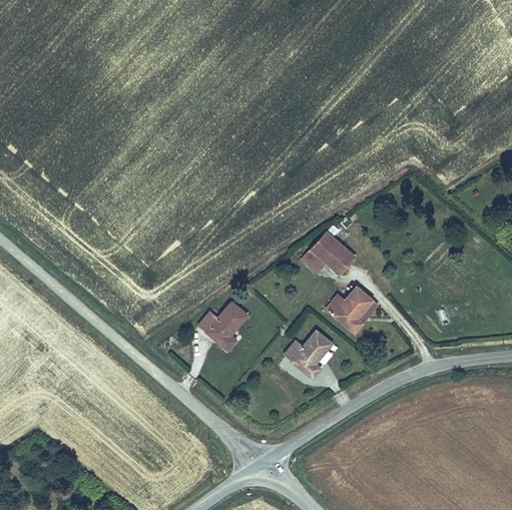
[(326,265),(339,277),(356,257),(326,230),(299,262),(316,276),(326,265)]
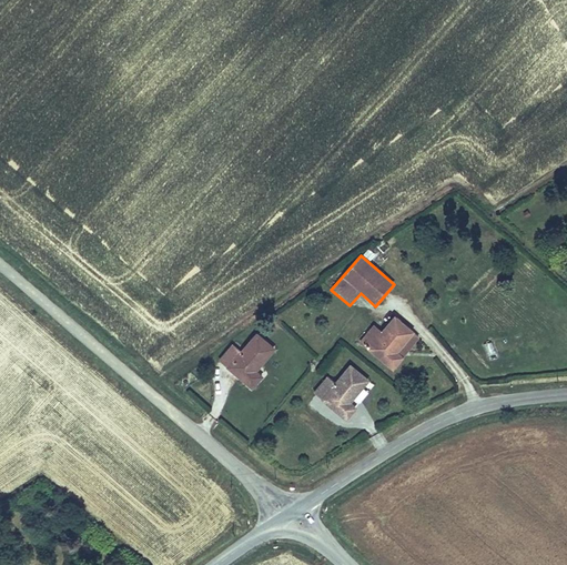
[(358,343),(393,371),(421,336),(394,315),(381,331),(373,325),(358,343)]
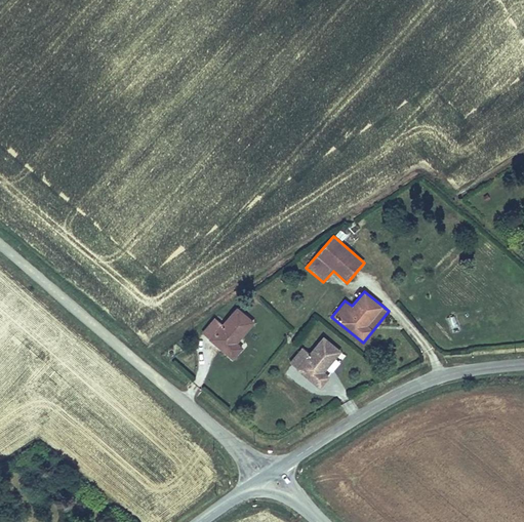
[(222,325),(214,319),(201,334),(233,361),(243,349),(237,344),(254,323),(237,308),(222,325)]
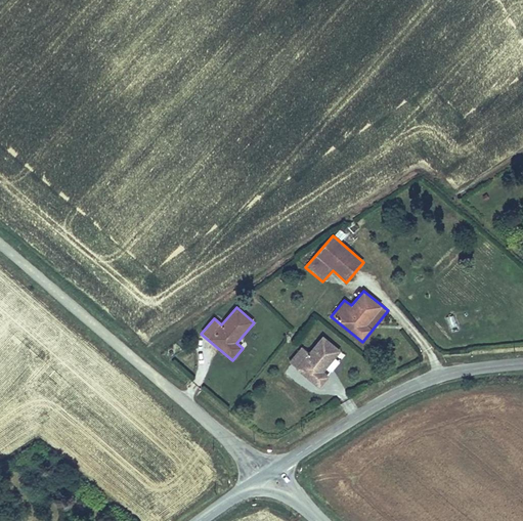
[(452,336),(461,334),(455,318),(447,320),(452,336)]
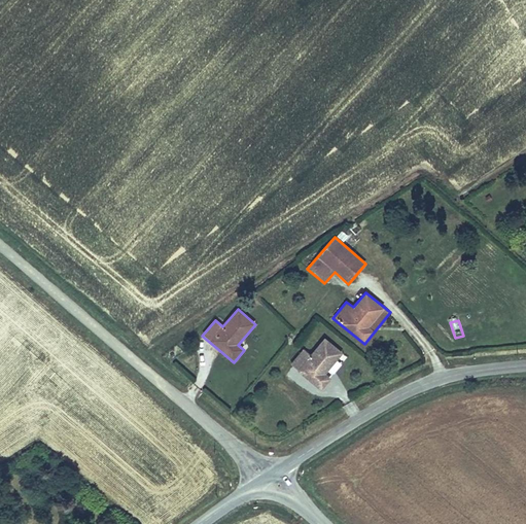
[(289,365),(321,392),(331,380),(325,375),(343,353),(324,338),(310,355),(303,349),(289,365)]
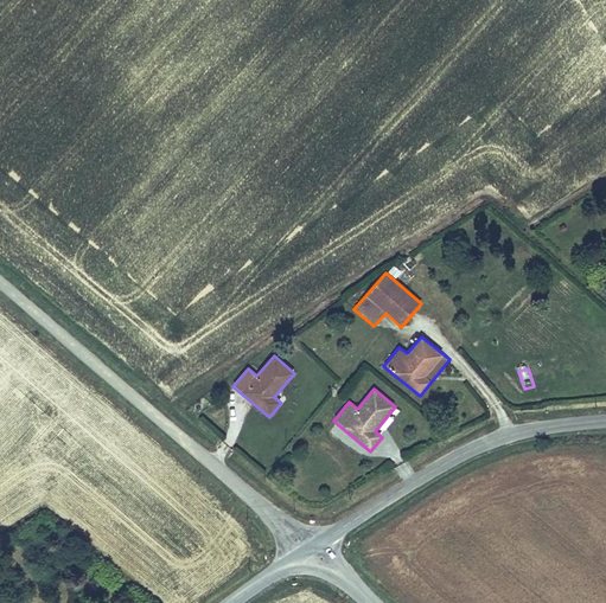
All buildings are outlined.
